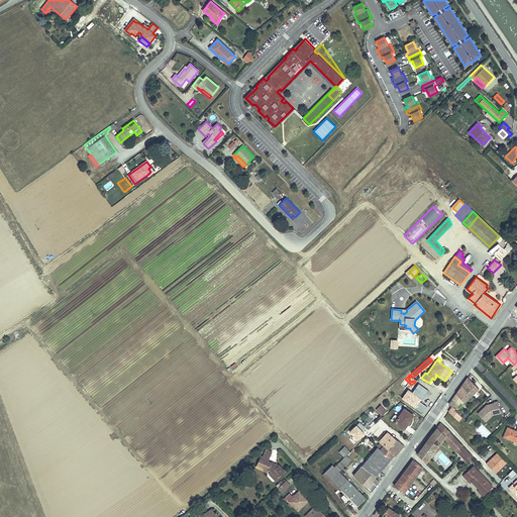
[(464,403),(479,389),(469,378),(456,394),(461,400),(464,403)]
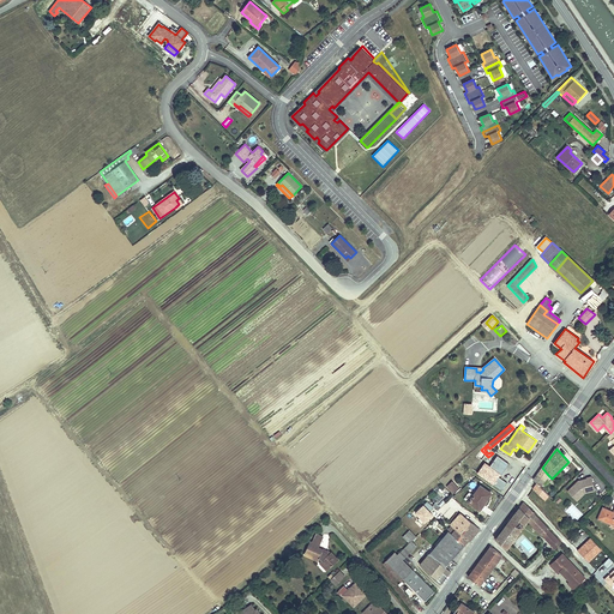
[(542,468),(537,474),(543,480),(548,475),(542,468)]
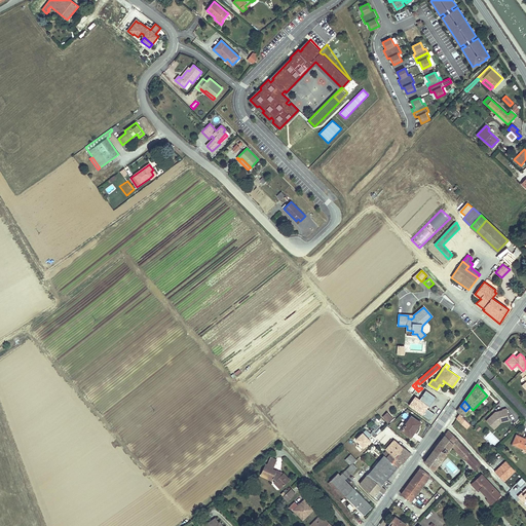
[(462,416),(465,411),(460,406),(457,411),(460,414),(462,416)]
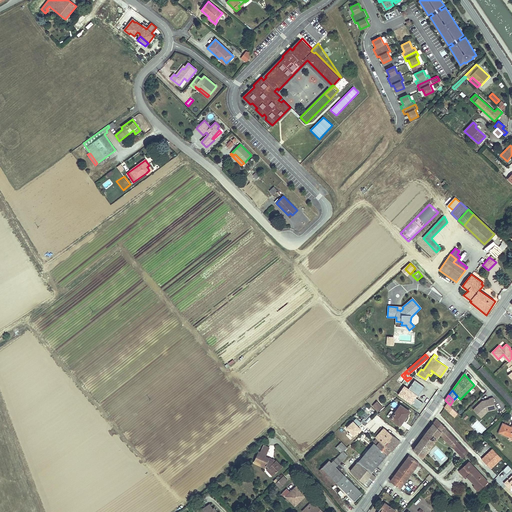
[(496,409),(493,397),(489,398),(489,399),(482,401),(474,409),(482,417),(488,411),(496,409)]
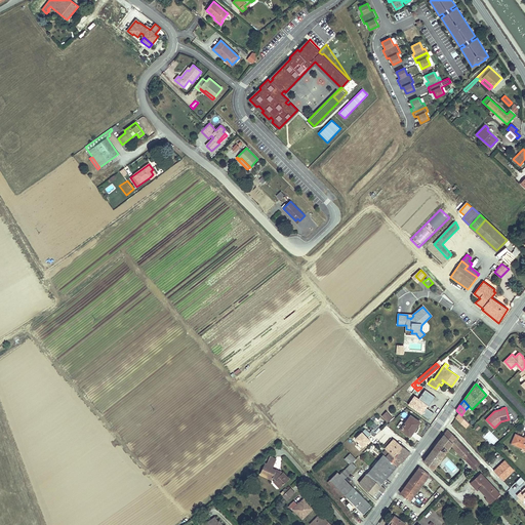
[(388,421),(392,417),(387,411),(381,415),(388,421)]
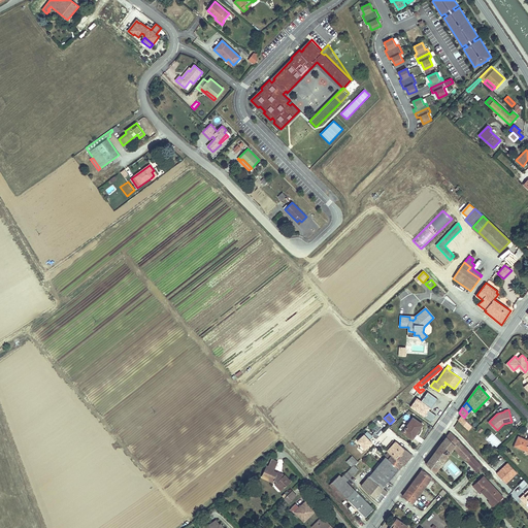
[(475,429),(464,418),(462,416),(450,432),(459,440),(465,431),(469,435),(475,429)]
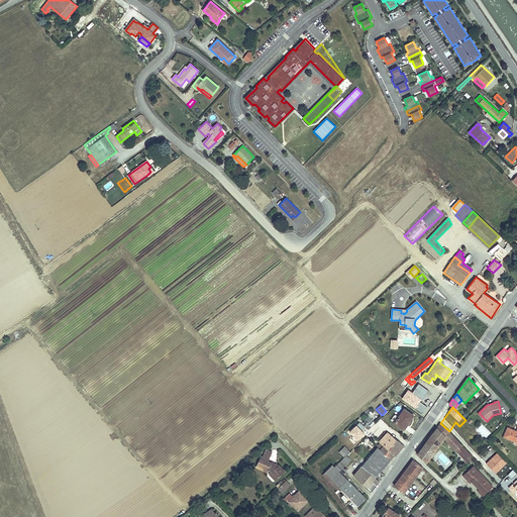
[(404,429),(414,416),(405,409),(403,412),(399,417),(397,416),(395,414),(391,420),(404,429)]
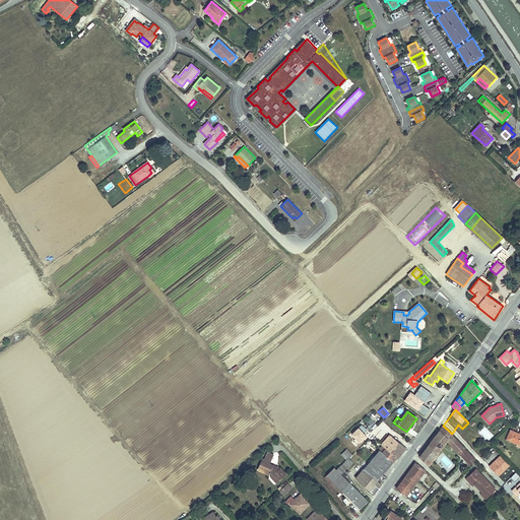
[(376,437),(383,430),(378,426),(371,433),(376,437)]
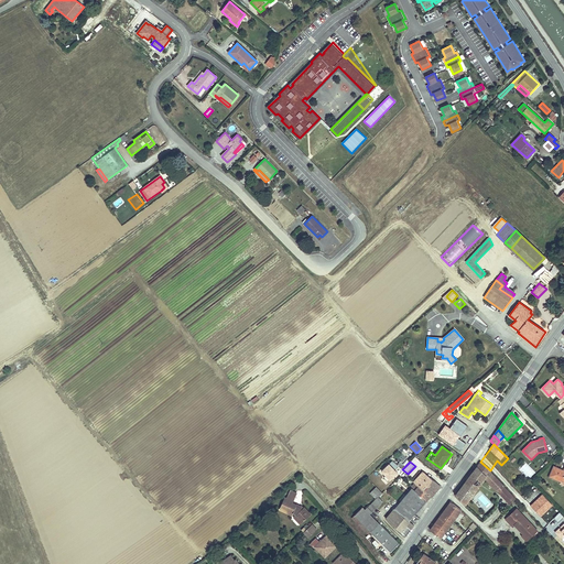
[(465,505),(490,470),(480,462),(455,496),(465,505)]
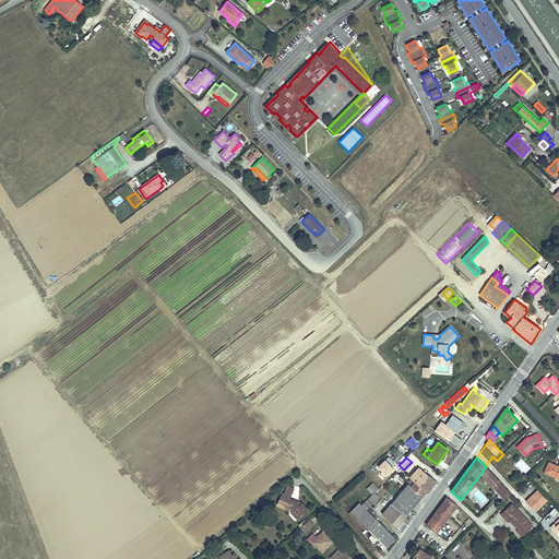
[(558,466),(549,463),(545,472),(556,477),(558,474),(558,466)]
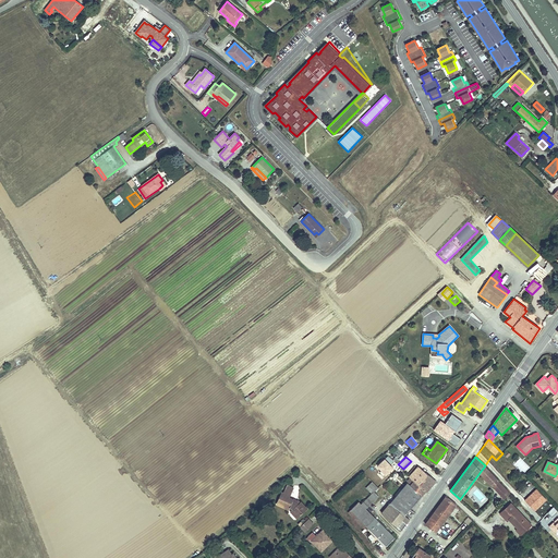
[(499,481),(485,465),(480,473),(493,486),(499,481)]
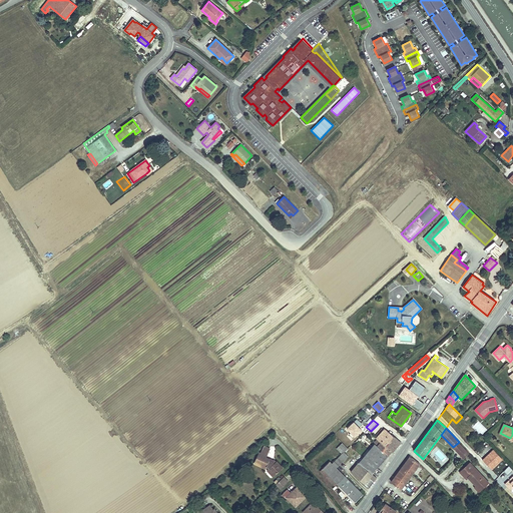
[(388,448),(396,438),(385,429),(377,438),(378,439),(381,442),(388,448)]
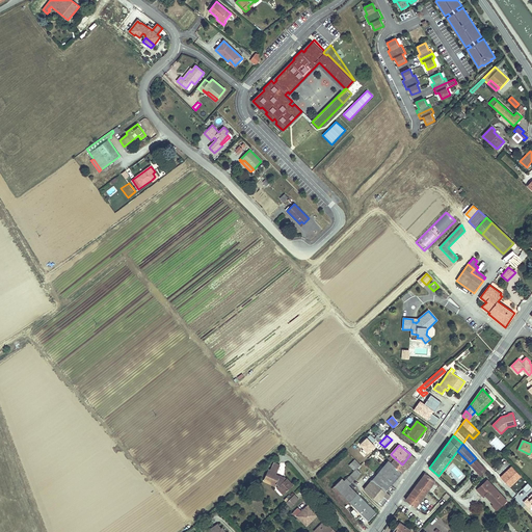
[(486,459),(477,449),(472,454),(481,463),(486,459)]
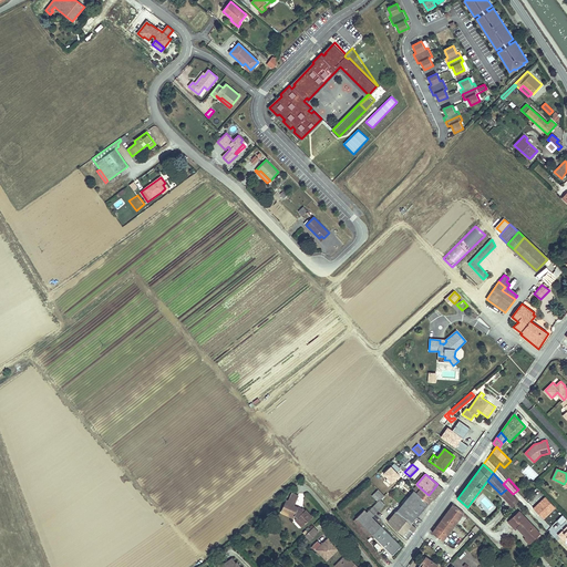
[(434,500),(443,488),(437,484),(429,495),(432,498),(434,500)]
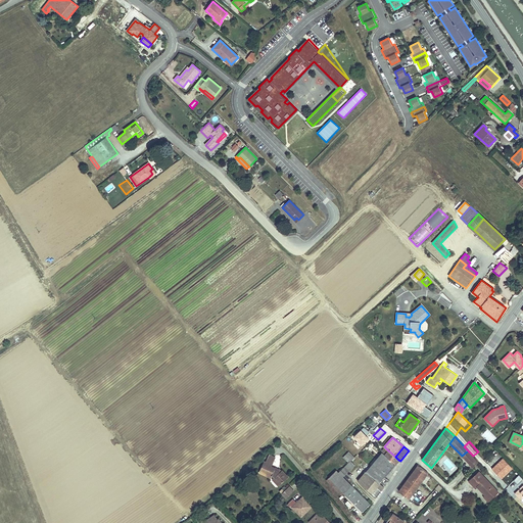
[(398,460),(395,457),(388,450),(385,447),(381,452),(382,453),(395,464),(398,460)]
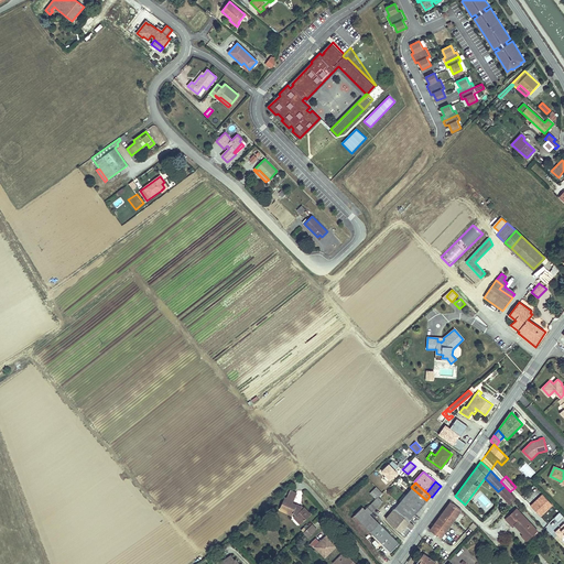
[(506,487),(505,486),(498,491),(510,505),(516,498),(506,487)]
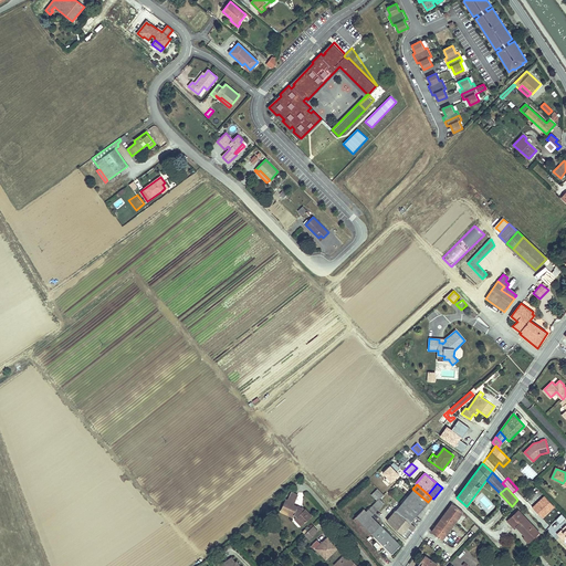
[(379,499),(384,494),(378,489),(371,494),(378,501),(379,499)]
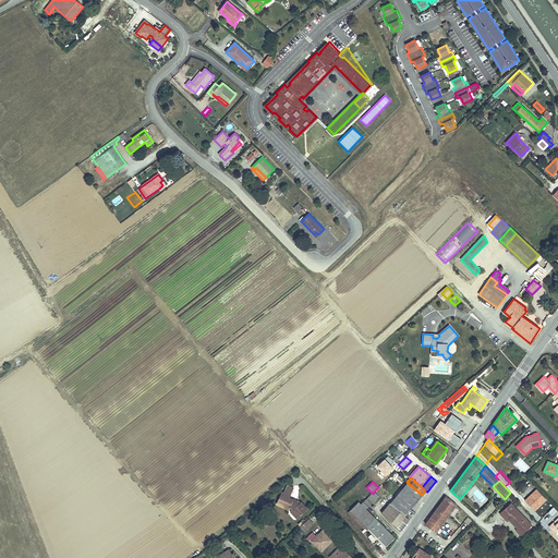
[(410,509),(422,495),(408,483),(402,489),(403,492),(397,499),(410,509)]
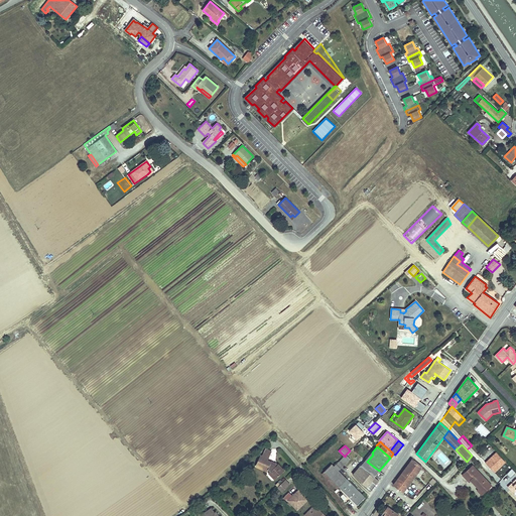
[(284,471),(278,464),(277,465),(275,463),(274,464),(273,465),(271,464),(271,463),(267,461),(271,452),(265,448),(262,456),(260,455),(255,466),(267,471),(268,470),(270,471),(270,472),(276,478),(284,471)]
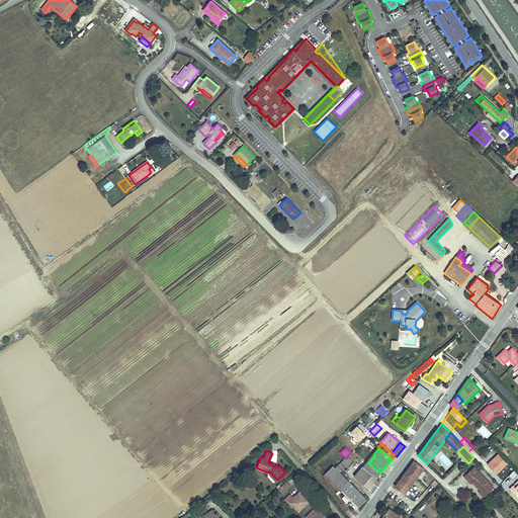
[(405,494),(424,468),(414,460),(396,487),(405,494)]
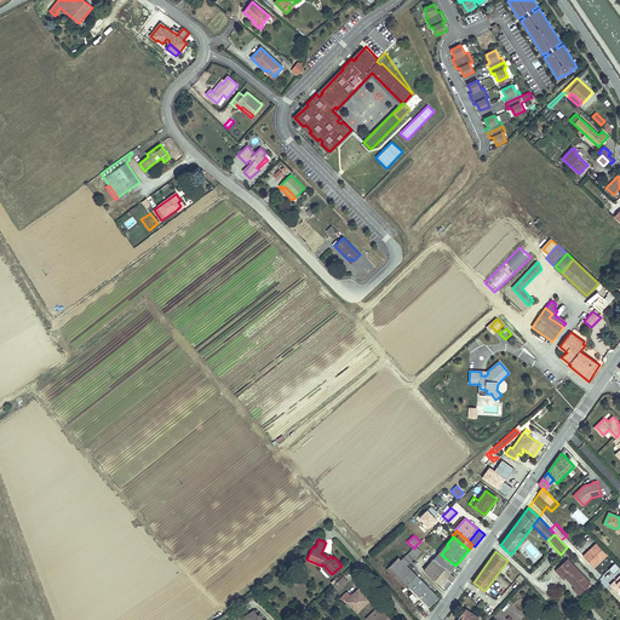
[(455,566),(441,555),(438,554),(434,560),(449,573),(451,572),(455,566)]
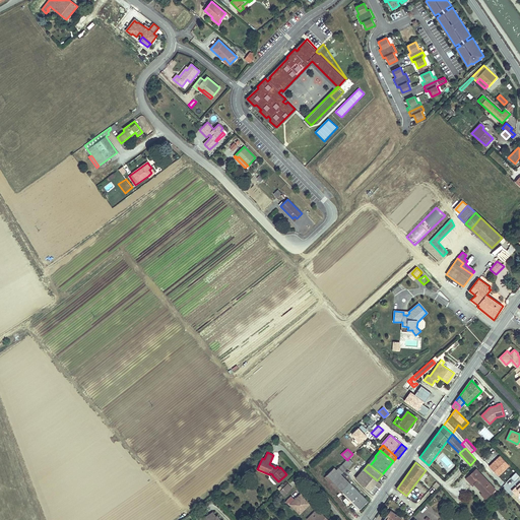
[(349,482),(344,477),(340,473),(342,471),(339,468),(336,470),(334,468),(326,475),(341,491),(349,482)]
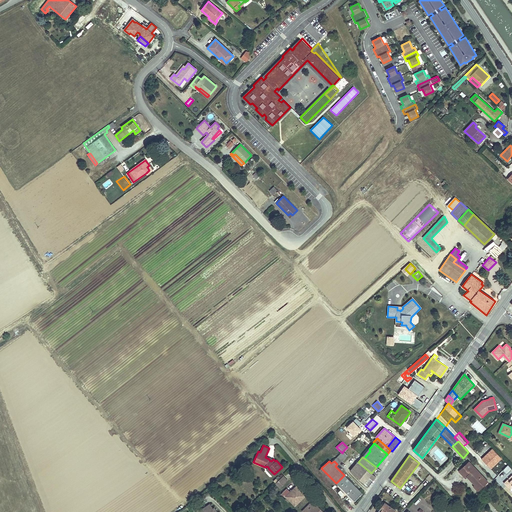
[(376,477),(373,474),(374,473),(372,472),(371,473),(358,462),(351,471),(368,486),(376,477)]
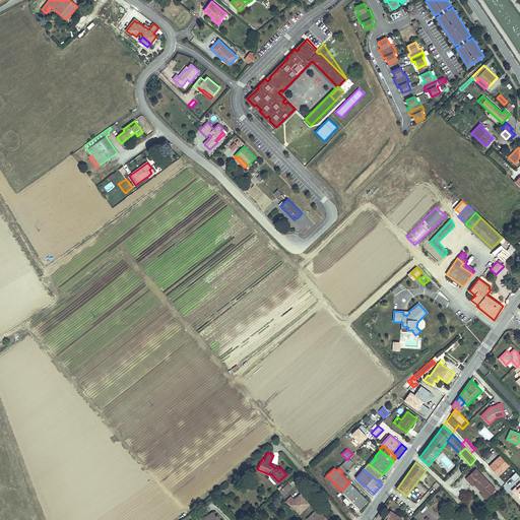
[(495,489),(476,469),(466,478),(472,485),(474,483),(482,493),(486,497),(495,489)]
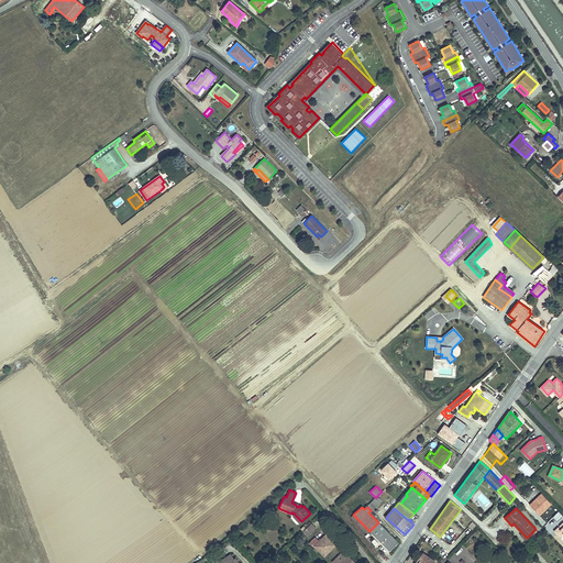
[(370,531),(353,515),(351,517),(367,533),(370,531)]
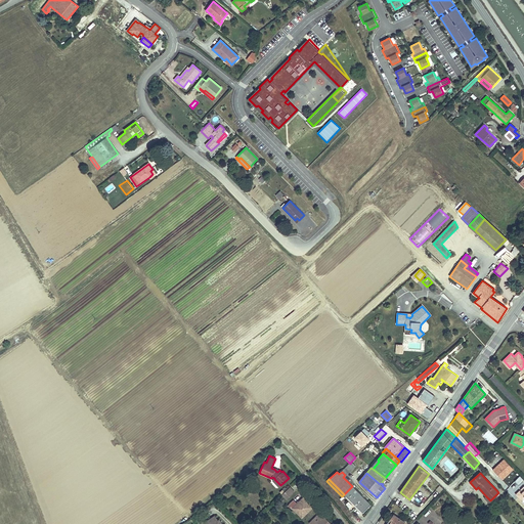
[(370,505),(352,486),(344,494),(362,513),(370,505)]
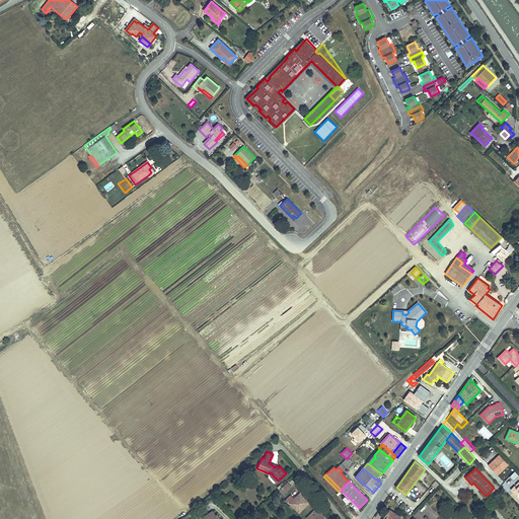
[(284,495),(292,488),(287,483),(281,488),(280,490),(284,495)]
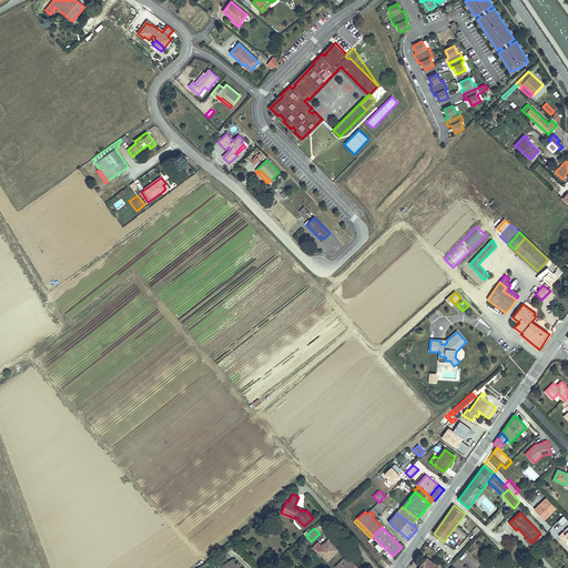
[(327,561),(338,549),(328,539),(318,549),(322,553),(322,556),(327,561)]
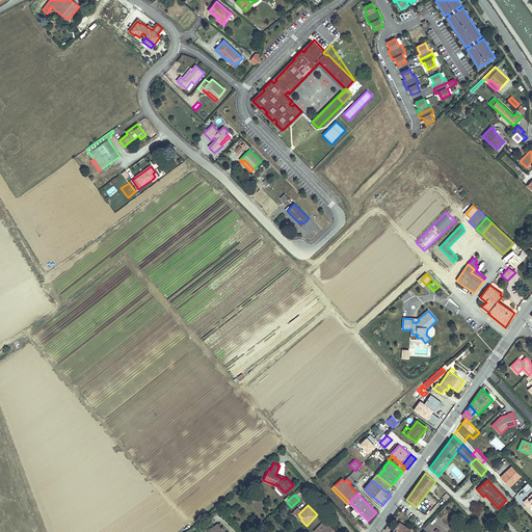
[(336,531),(325,521),(314,531),(336,531)]
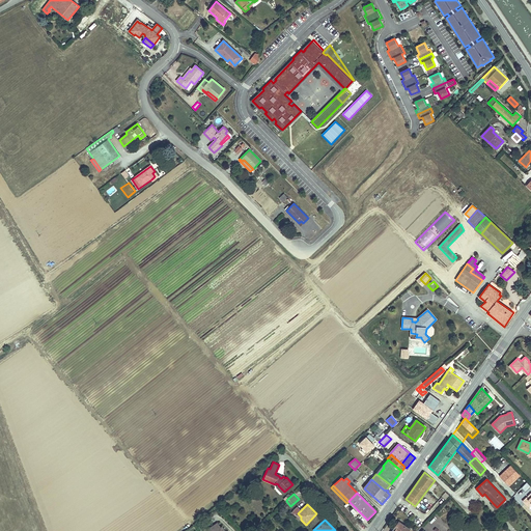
[(408,530),(410,529),(399,522),(395,528),(394,527),(391,530),(408,530)]
